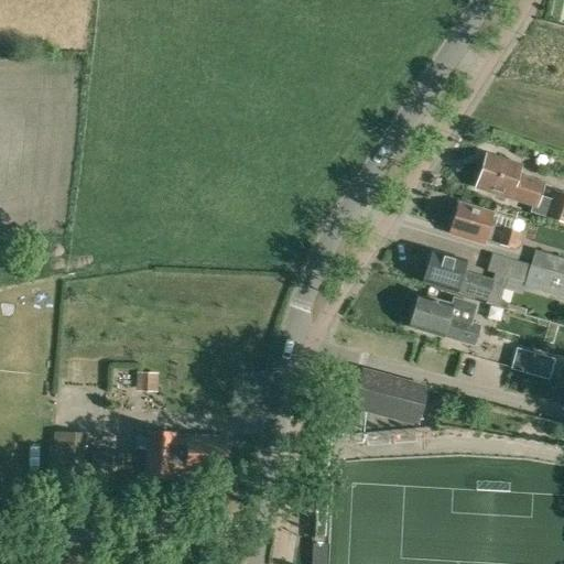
[(551,203),(540,198),(544,184),(517,175),(520,166),(486,155),(475,188),(509,198),(508,199),(549,212),(546,218),(563,224),(563,196),(554,193),(551,203)]
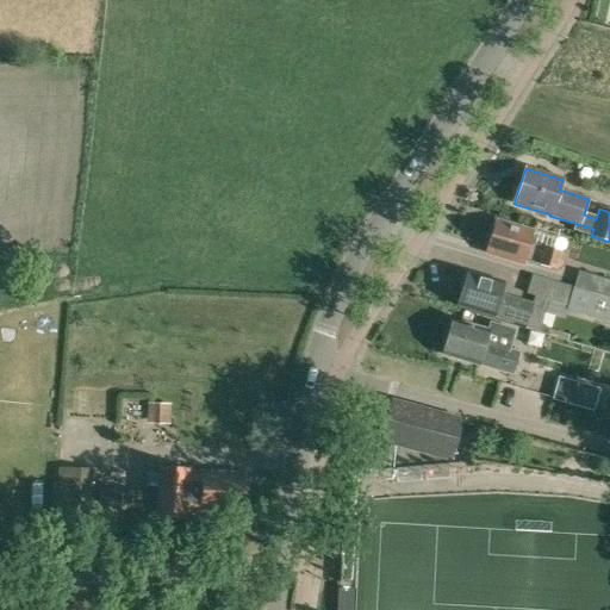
[(556,271),(561,254),(529,243),(533,231),(511,224),(511,226),(495,222),(485,251),(523,263),(523,261),(537,266),(537,265),(556,271)]
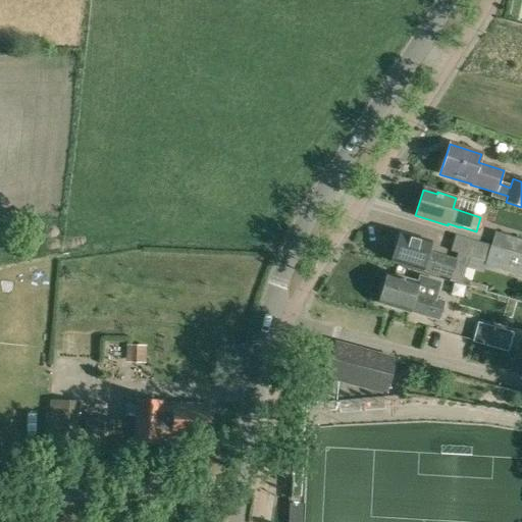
[(430,243),(400,232),(399,235),(395,236),(392,244),(395,247),(390,262),(421,271),(422,270),(451,279),(456,262),(427,253),(430,243)]
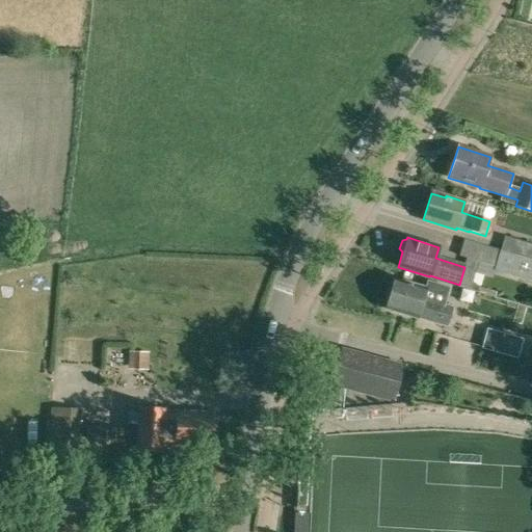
[(531,245),(508,239),(504,253),(531,260),(531,245)]
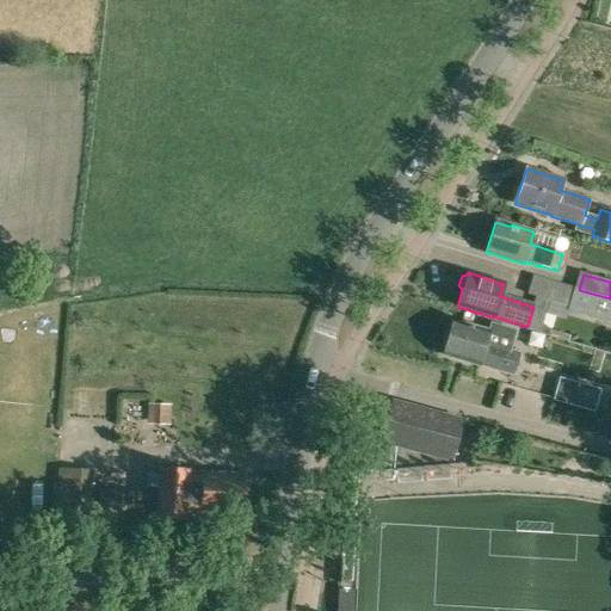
[(610,298),(579,290),(532,276),(528,296),(569,308),(568,313),(610,325),(610,298)]
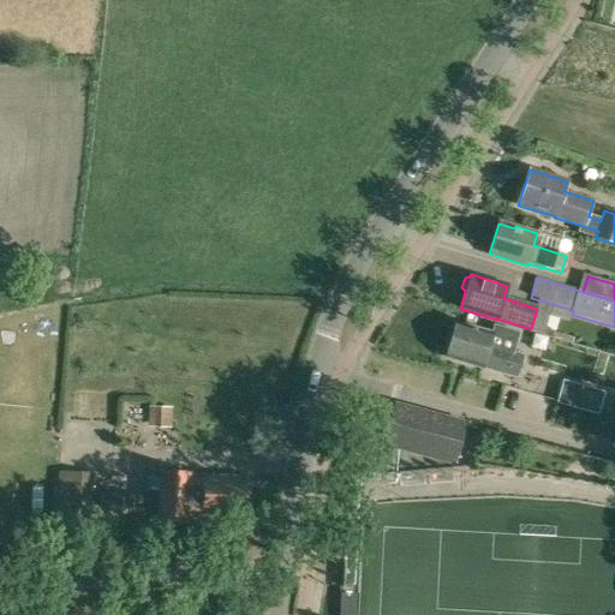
[(515,377),(523,357),(489,346),(493,334),(455,323),(446,358),(483,369),(483,368),(515,377)]
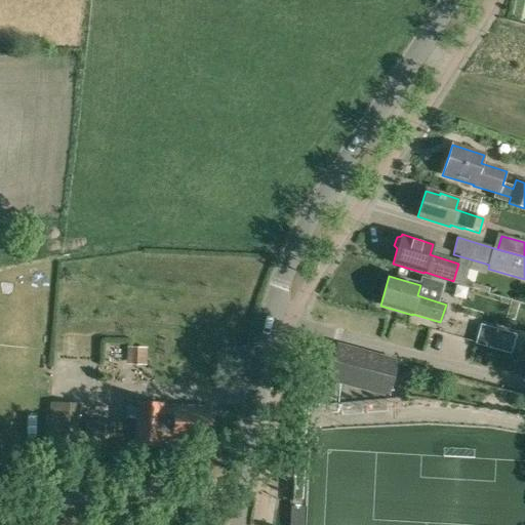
[(481,326),(476,344),(510,353),(514,335),(481,326)]
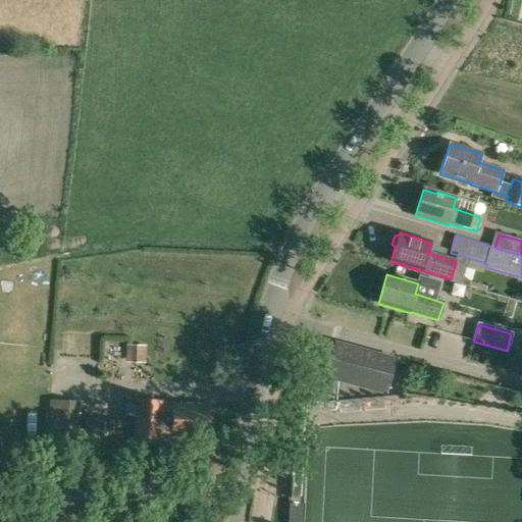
[(335,342),(331,359),(328,367),(326,376),(345,381),(384,392),(393,361),(394,358),(335,342)]
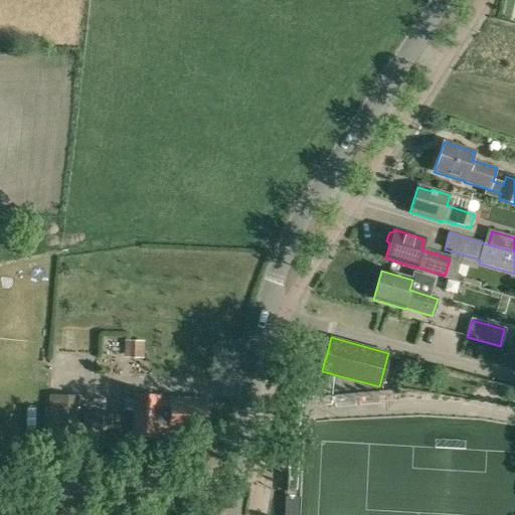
[(76,397),(50,395),(46,452),(72,454),(76,397)]
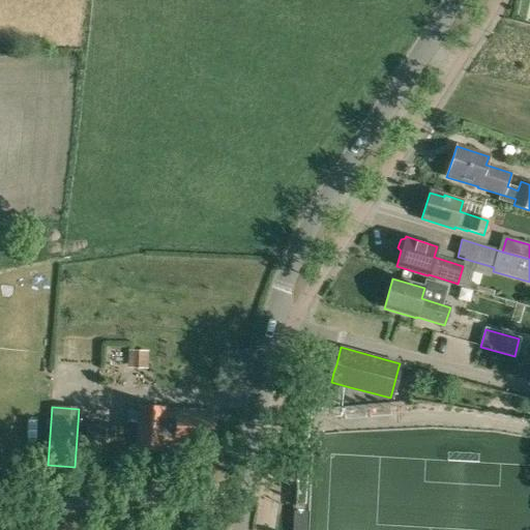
[(175,447),(175,445),(209,447),(211,414),(194,413),(194,412),(175,411),(175,414),(164,414),(164,410),(139,409),(137,449),(162,451),(162,446),(175,447)]
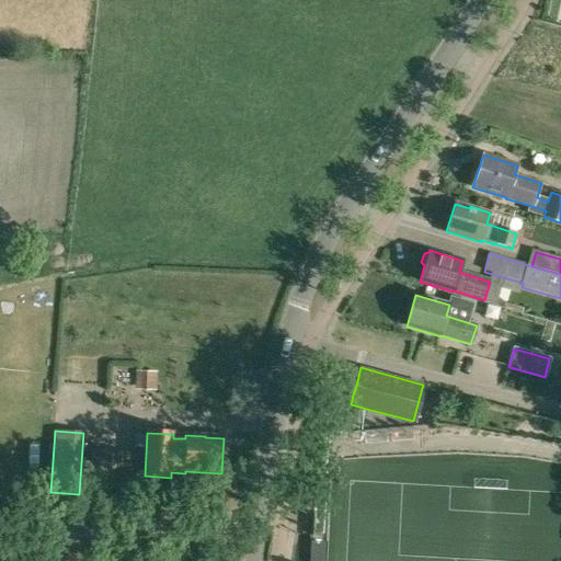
[(130,454),(92,453),(91,488),(129,489),(130,454)]
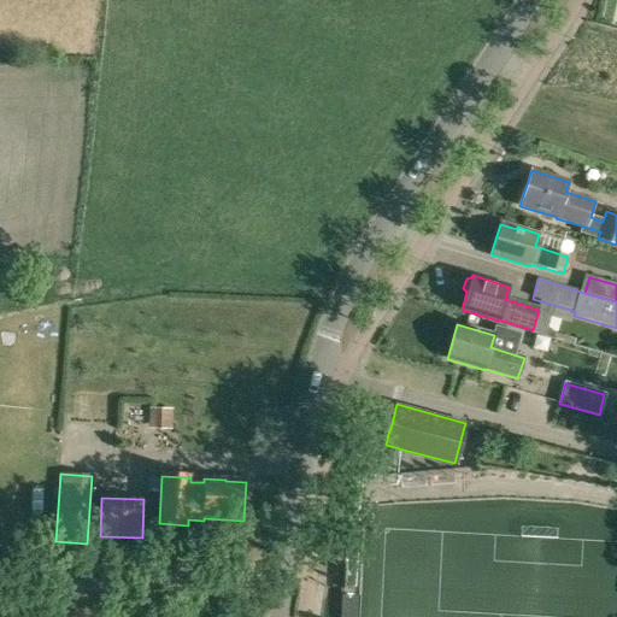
All buildings are outlined.
